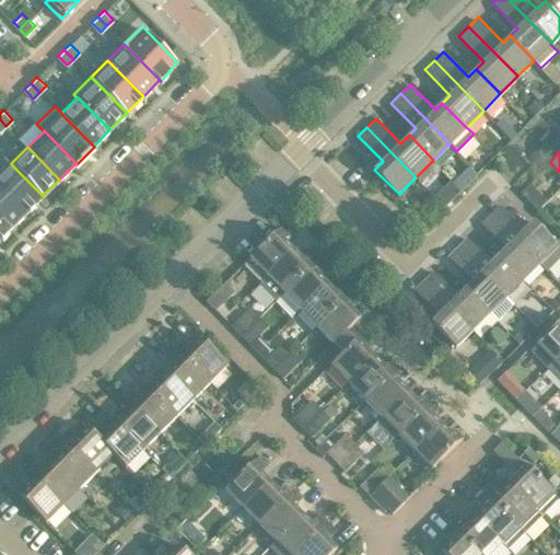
[(0,186),(26,212),(42,196),(43,197),(43,196),(11,164),(11,163),(8,159),(0,166),(0,186)]
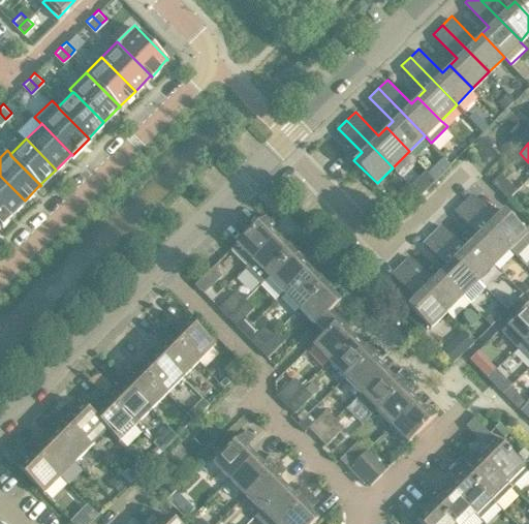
[(0,207),(8,216),(9,216),(25,201),(0,176),(0,207)]
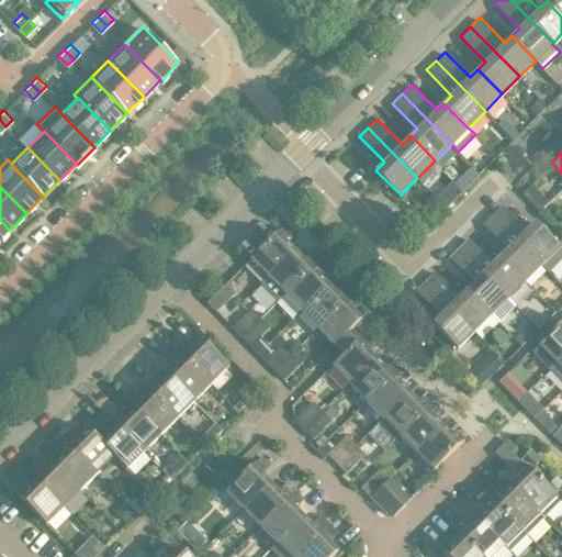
[(561,256),(561,247),(538,223),(536,221),(527,230),(503,204),(494,213),(543,263),(549,269),(561,256)]
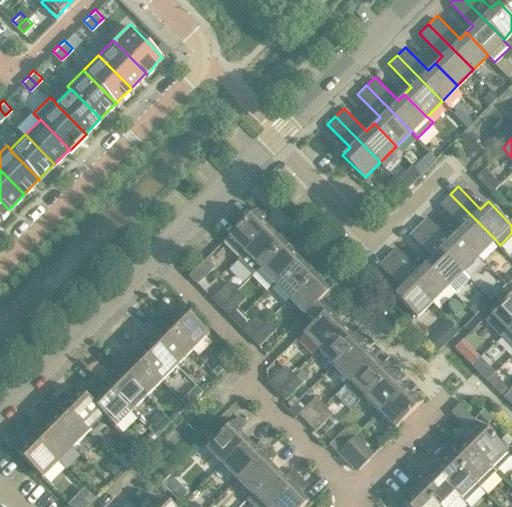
[(479,255),(495,239),(450,194),(440,203),(463,226),(457,232),(479,255)]
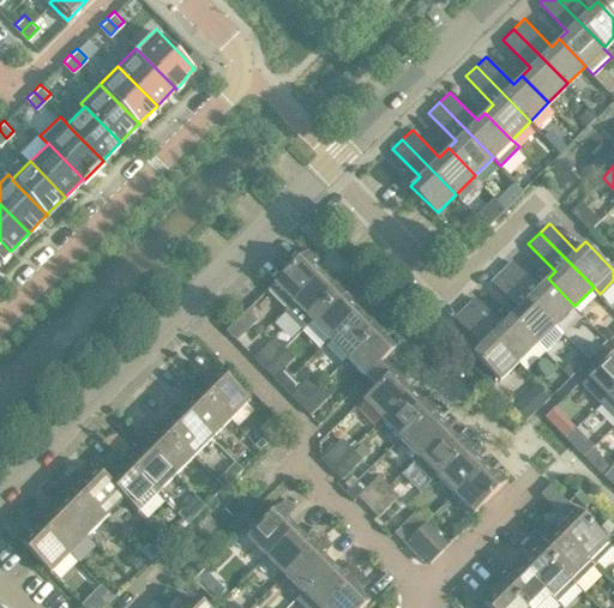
[(0,260),(1,262),(11,252),(12,251),(11,251),(10,251),(0,240),(0,260)]
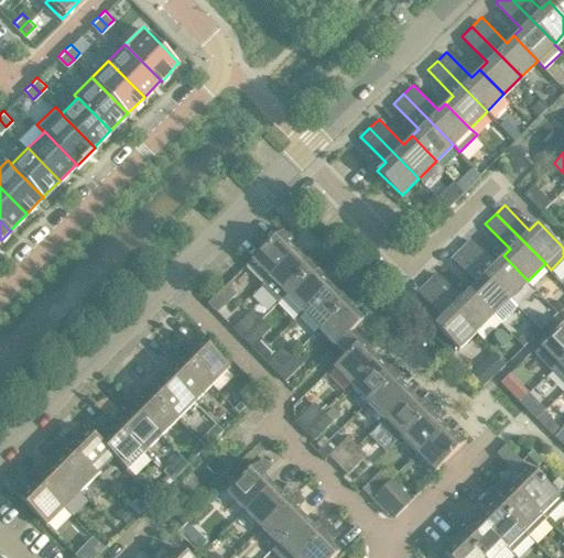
[(295,250),(286,241),(291,237),(282,227),(252,255),(246,262),(263,280),(268,274),(269,275),(295,250)]
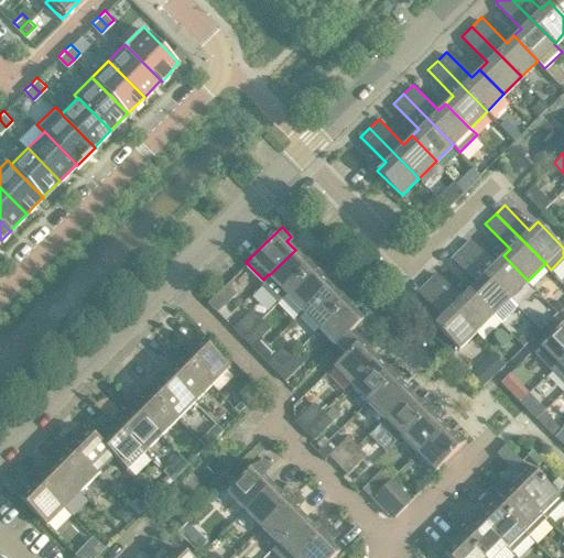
[(528,281),(503,255),(496,263),(470,238),(462,247),(465,250),(511,297),(528,281)]
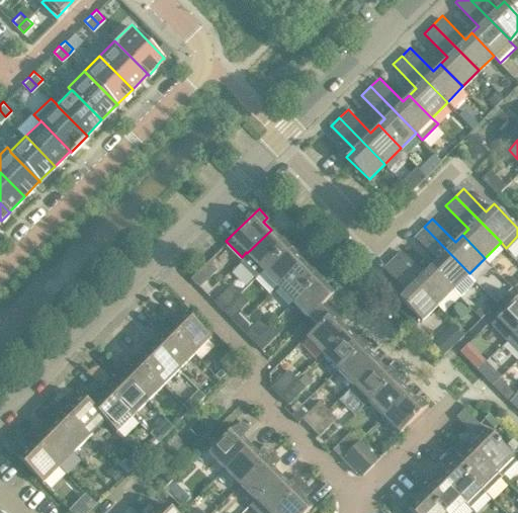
[(469,273),(427,230),(424,227),(415,236),(437,259),(431,265),(453,288),(454,287),(460,294),(476,279),(469,273)]
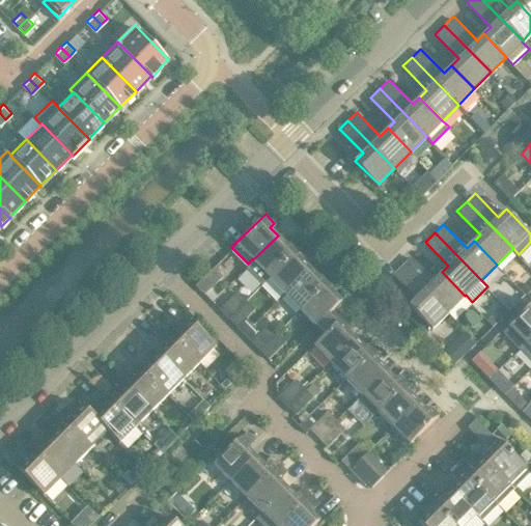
[(248,265),(246,267),(261,283),(269,276),(298,247),(290,239),(285,243),(278,236),(253,259),(248,265)]
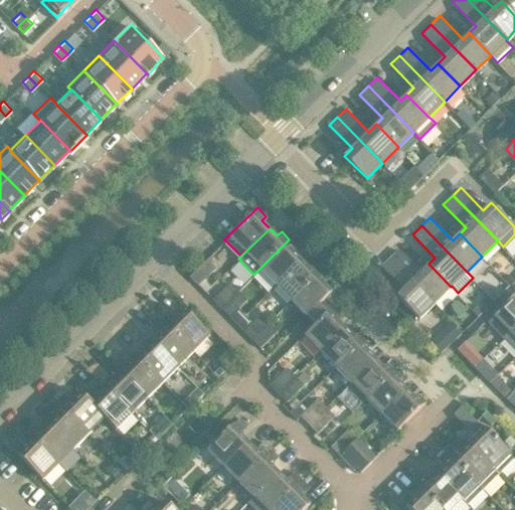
[(277,283),(300,260),(292,251),(297,246),(289,239),(261,268),(277,283)]
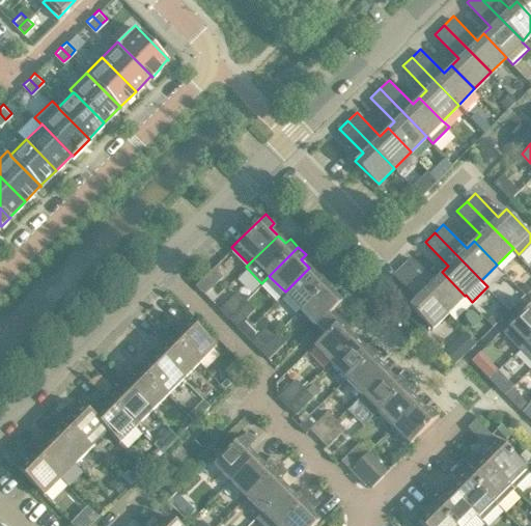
[(465,296),(442,272),(435,279),(411,255),(402,264),(449,311),(465,296)]
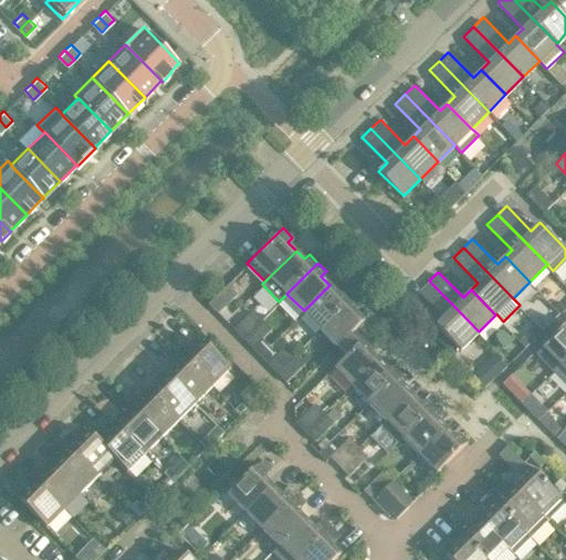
[(461,349),(479,331),(429,281),(419,291),(443,316),(436,324),(461,349)]
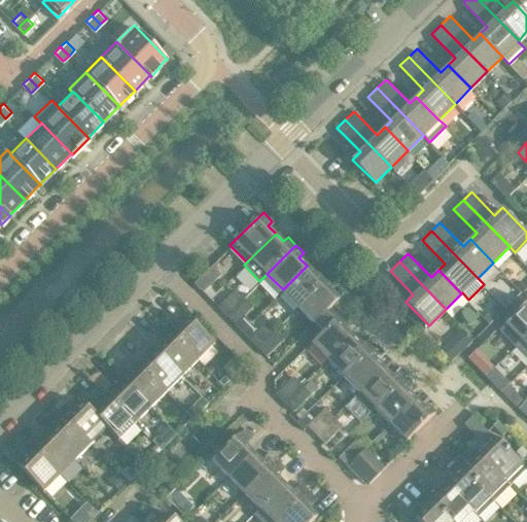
[(211,265),(195,281),(204,290),(219,275),(211,265)]
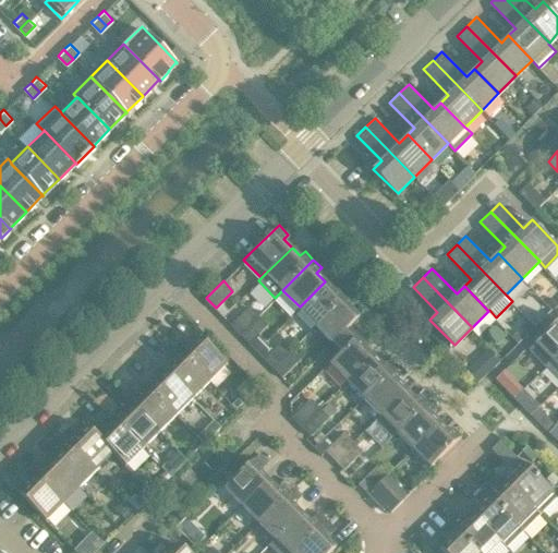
[(315,323),(347,292),(338,284),(332,289),(325,281),(300,307),(315,323)]
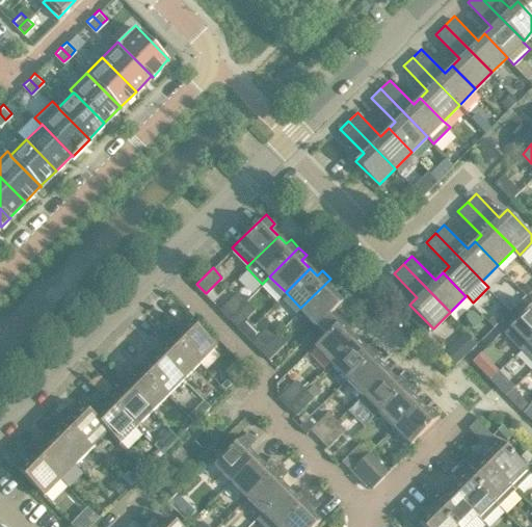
[(330,279),(300,308),(317,324),(326,334),(343,316),(335,308),(342,300),(333,291),(338,287),(330,279)]
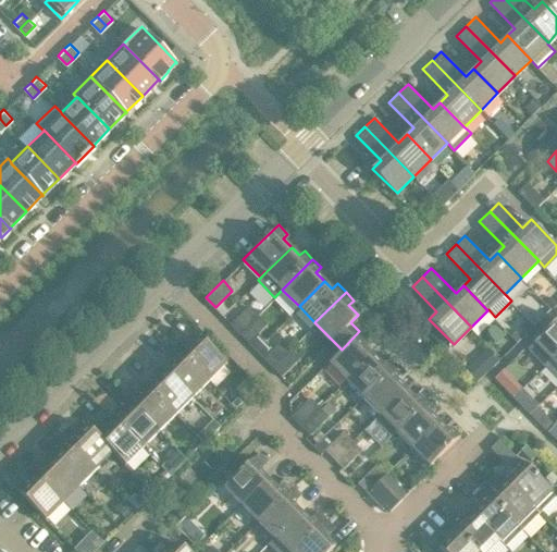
[(239,331),(257,314),(248,305),(231,322),(239,331)]
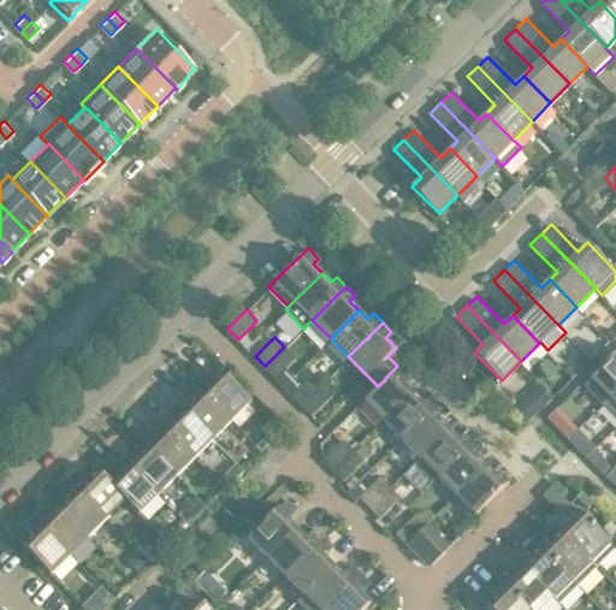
[(284,347),(265,366),(274,377),(295,357),(284,347)]
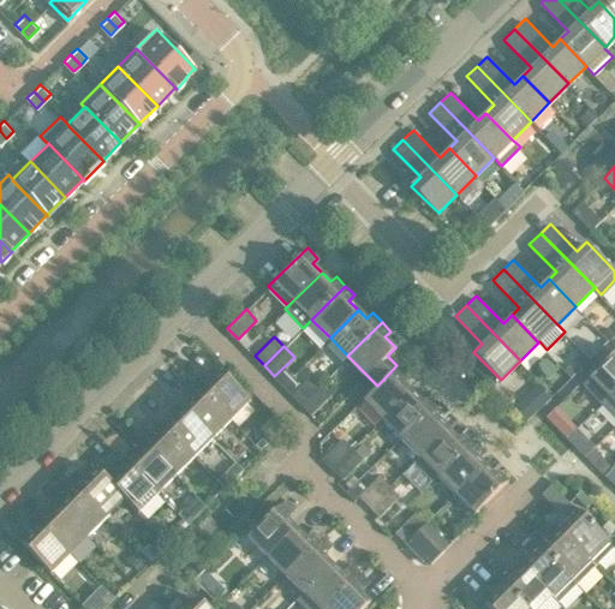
[(583,382),(602,401),(614,388),(614,350),(590,375),(583,382)]
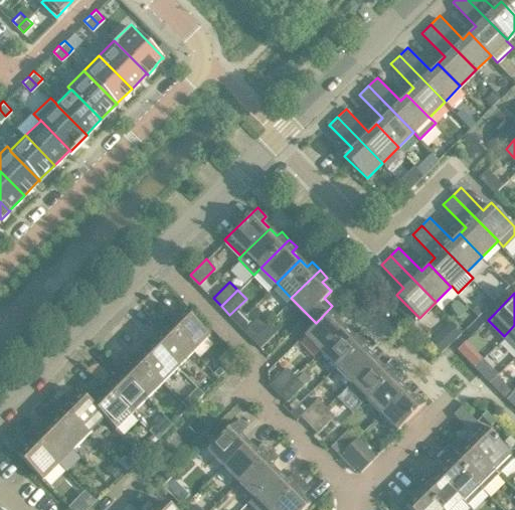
[(320,349),(343,327),(336,320),(341,315),(332,306),(316,323),(305,334),(320,349)]
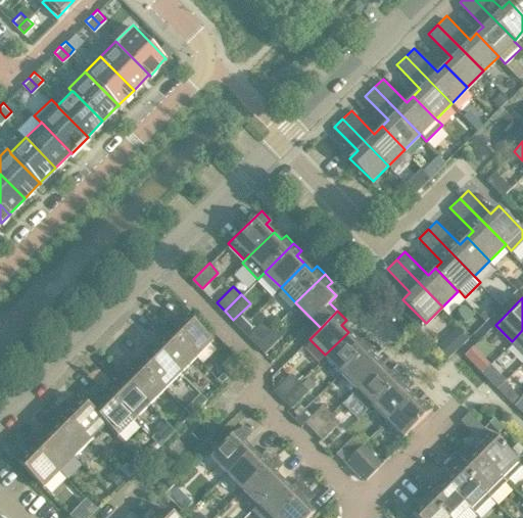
[(163,323),(196,356),(211,340),(187,316),(179,324),(171,315),(163,323)]
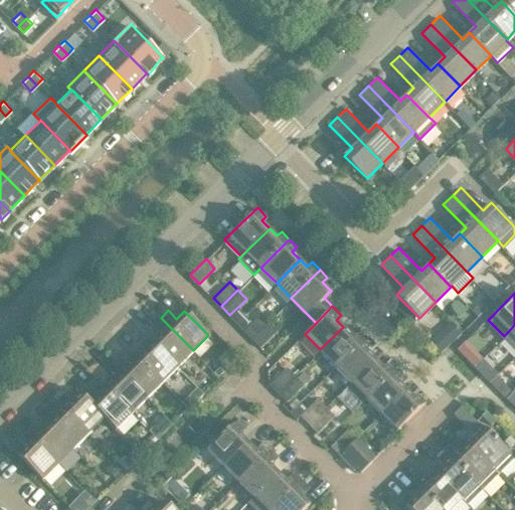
[(251,337),(268,321),(260,313),(243,329),(251,337)]
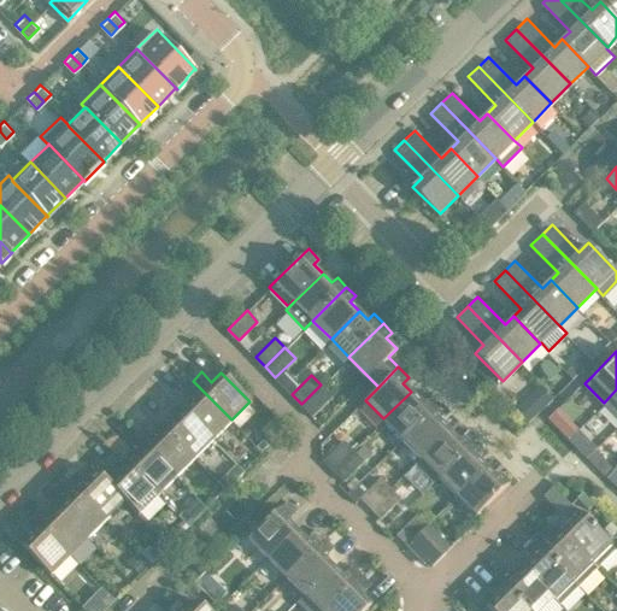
[(212,438),(231,419),(193,381),(183,389),(193,400),(184,410),(212,438)]
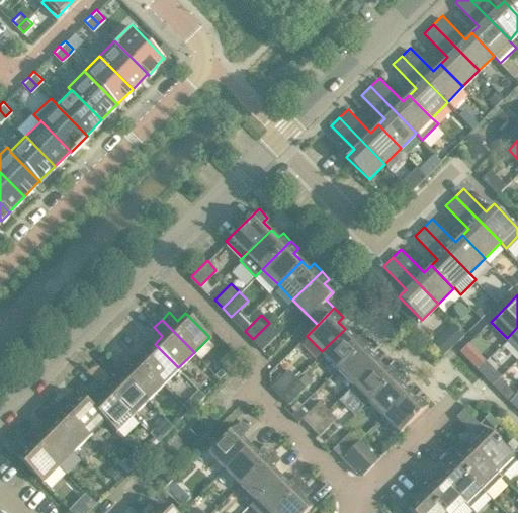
[(269,323),(253,339),(261,348),(278,331),(269,323)]
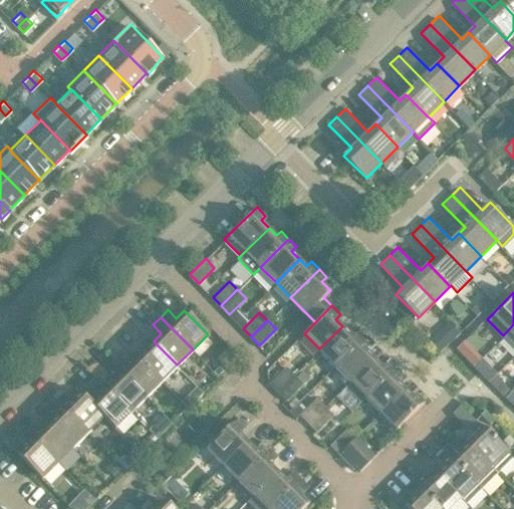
[(513,324),(503,335),(513,346),(513,324)]
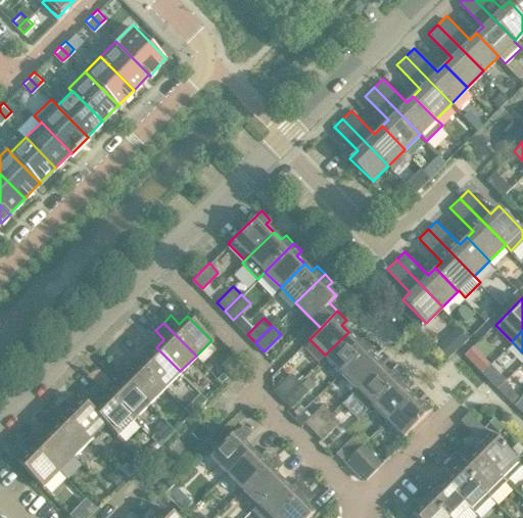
[(341,371),(370,343),(362,334),(357,340),(348,332),(325,355),(341,371)]
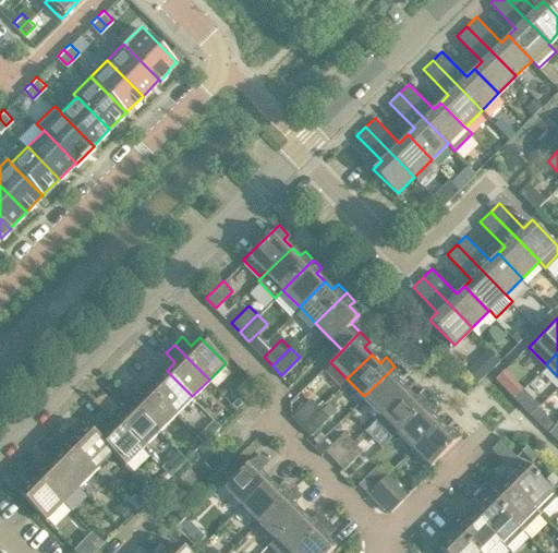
[(380,412),(404,388),(398,381),(403,375),(395,367),(364,396),(380,412)]
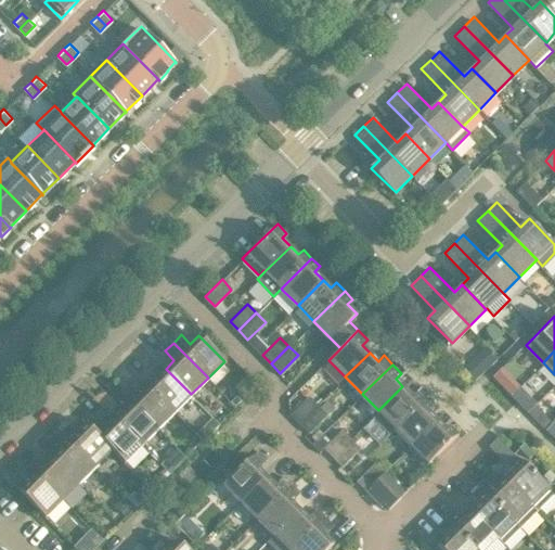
[(191,394),(166,369),(157,376),(149,368),(140,376),(175,411),(191,394)]
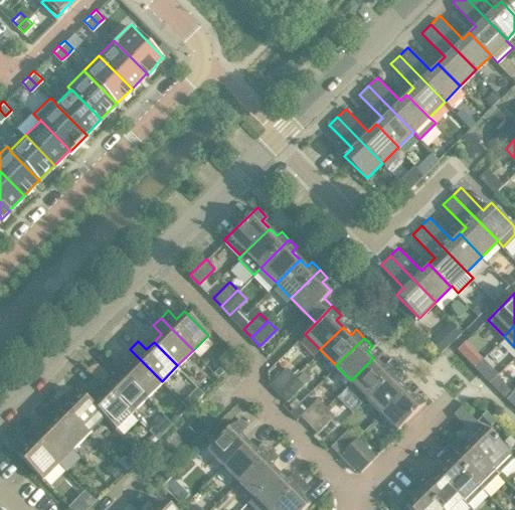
[(147,395),(162,381),(130,349),(123,356),(131,364),(123,372),(147,395)]
